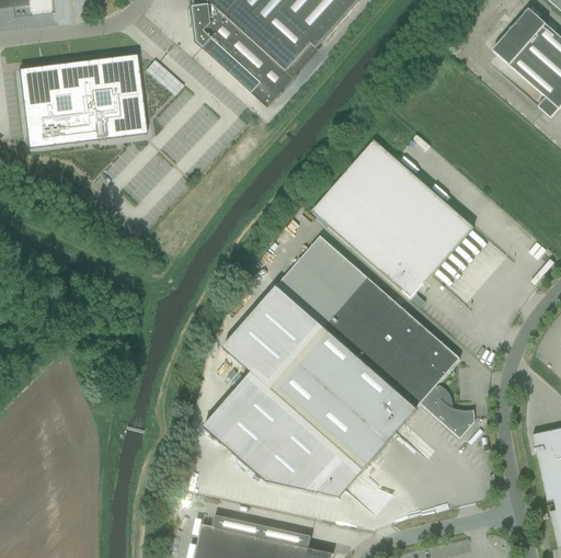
[(207,0),(208,4),(191,7),(195,42),(201,46),(255,95),(255,94),(252,91),(260,82),(277,98),(295,77),(287,70),(311,43),(317,47),(358,0),(207,0)]
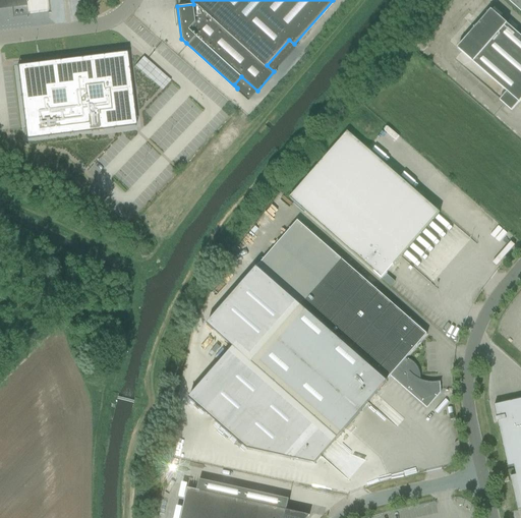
[(509,0),(520,10),(520,0),(509,0)]
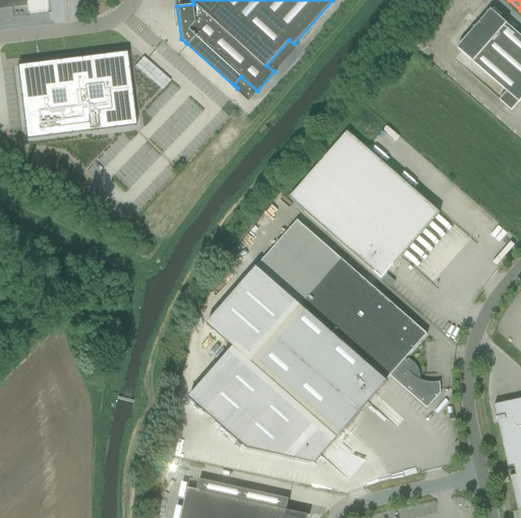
[(520,34),(490,7),(457,46),(507,89),(500,98),(511,108),(519,100),(520,97),(520,34)]
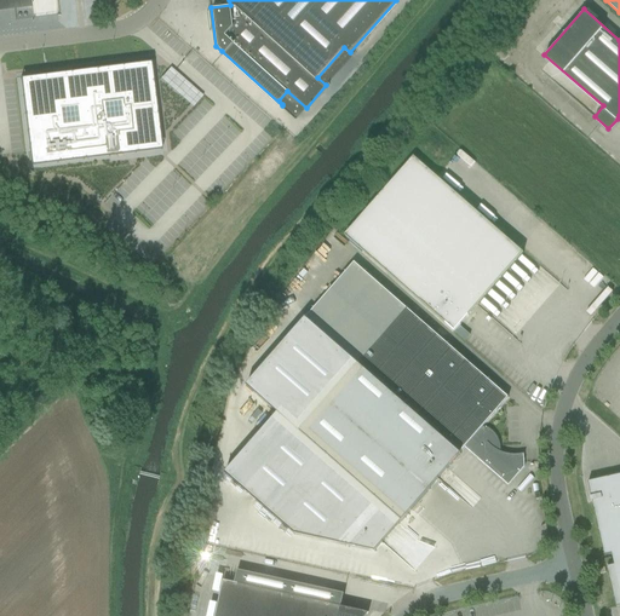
[(155,138),(147,65),(99,70),(26,80),(26,85),(35,157),(82,151),(156,143),(155,138)]
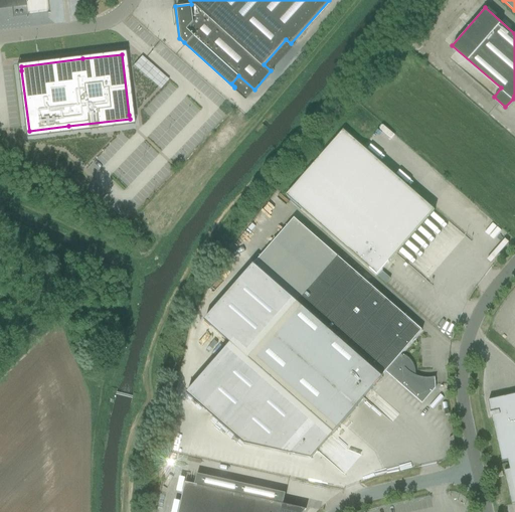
[(134,62),(161,87),(168,78),(141,54),(134,62)]
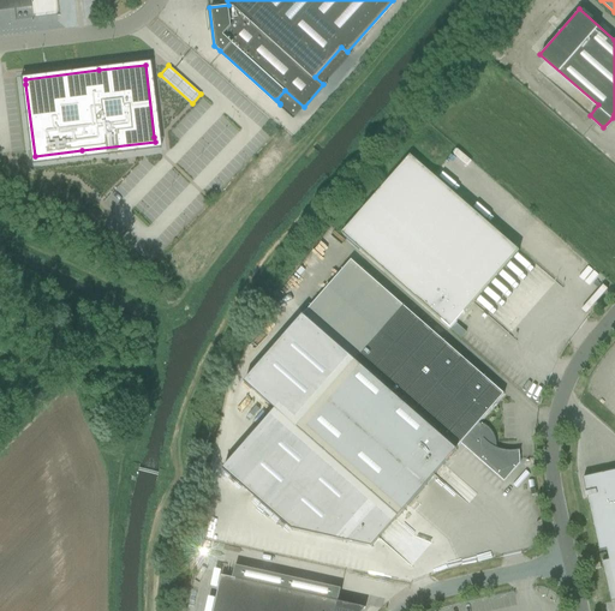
[(519,247),(410,153),(341,231),(451,325),(519,247)]
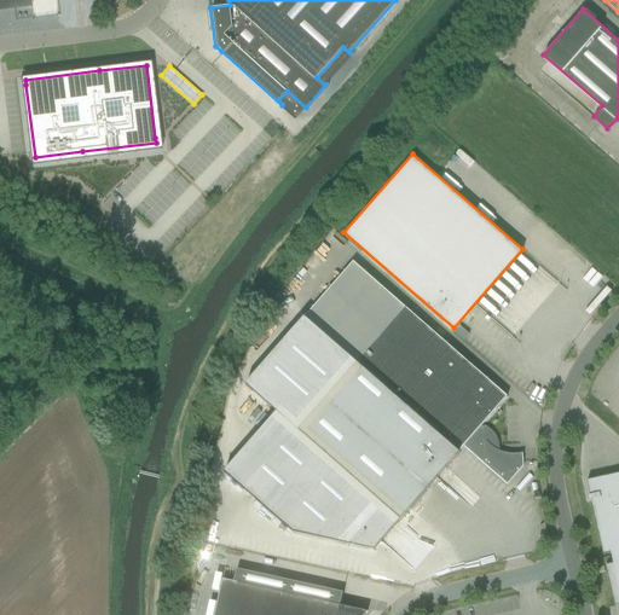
[(277,408),(224,469),(293,531),(374,547),(382,539),(398,521),(438,475),(446,465),(460,450),(458,448),(463,444),(498,474),(508,481),(524,463),(522,451),(524,451),(524,450),(518,451),(512,451),(505,450),(499,448),(499,444),(498,439),(497,434),(495,430),(491,427),(487,424),(487,423),(485,425),(481,423),(507,394),(353,259),(246,382),(277,408)]
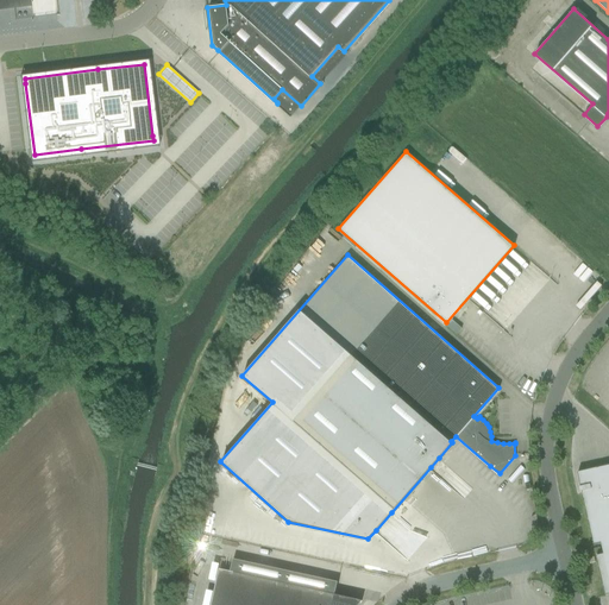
[(608,592),(608,462),(577,471),(594,542),(601,541),(603,552),(596,554),(606,593),(608,592)]
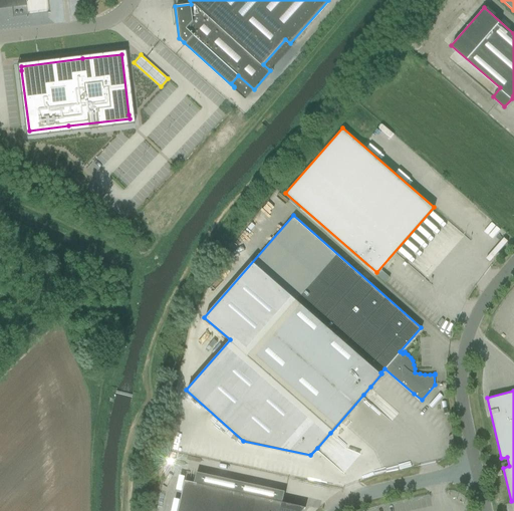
[(346,439),(351,433),(343,426),(338,432),(346,439)]
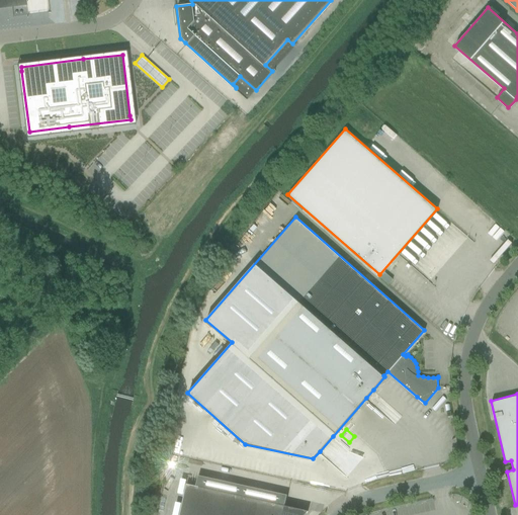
[(336,442),(339,459),(364,454),(361,438),(336,442)]
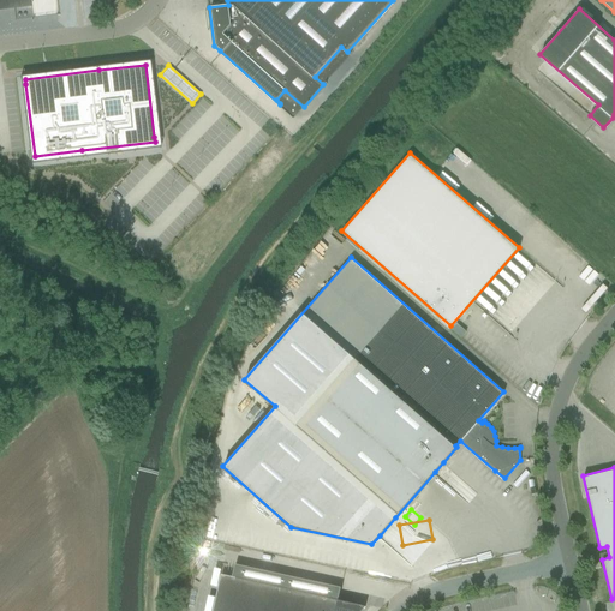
[(221,573),(212,610),(359,610),(365,604),(364,604),(338,598),(340,585),(234,562),(232,575),(221,573)]
